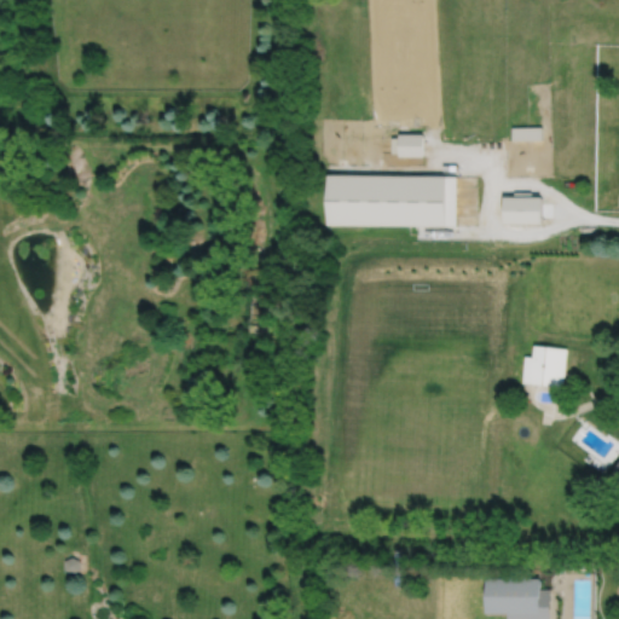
[(514,127),(514,142),(545,140),(544,127),(514,127)]
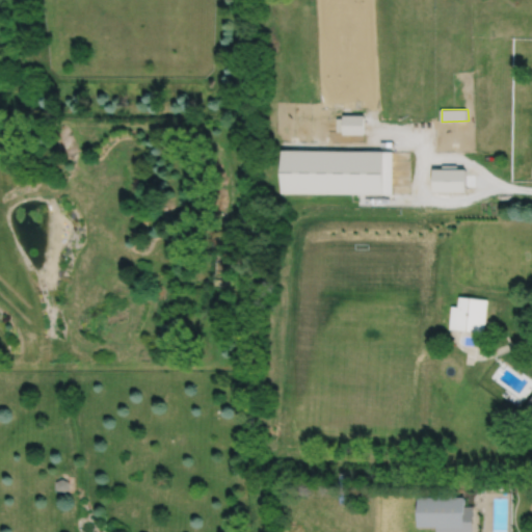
[(350,118),(350,128),(366,128),(366,118),(350,118)]
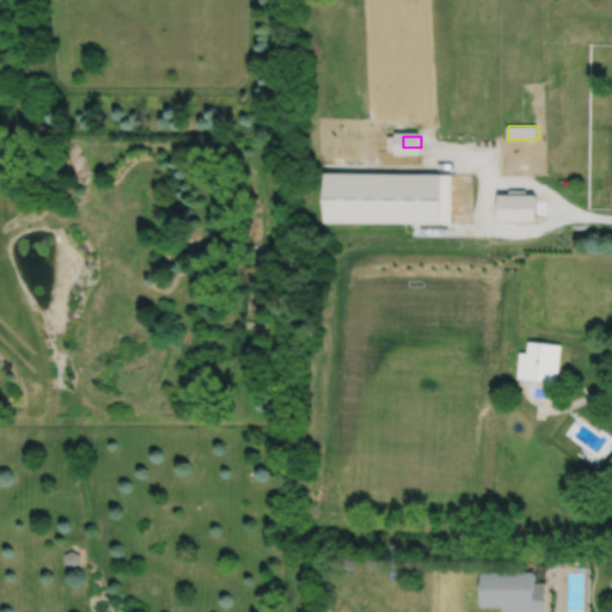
[(326,172),(326,224),(454,225),(454,173),(326,172)]
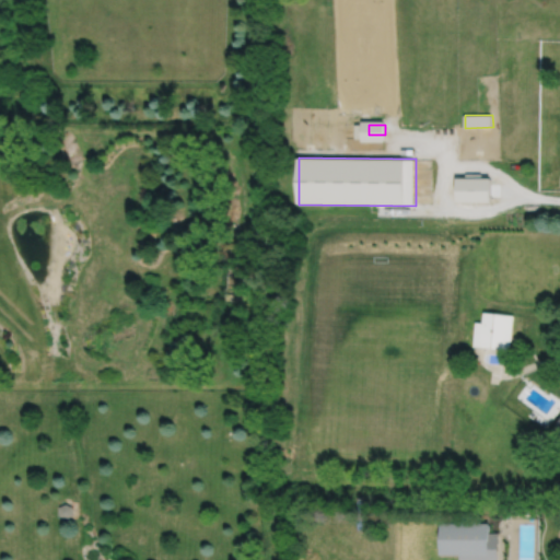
[(458,178),(458,200),(491,199),(491,178),(458,178)]
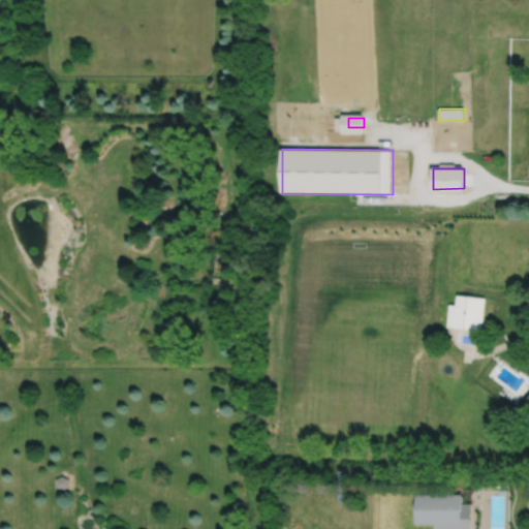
[(448,303),(446,325),(481,330),(485,297),(457,293),(456,304),(448,303)]
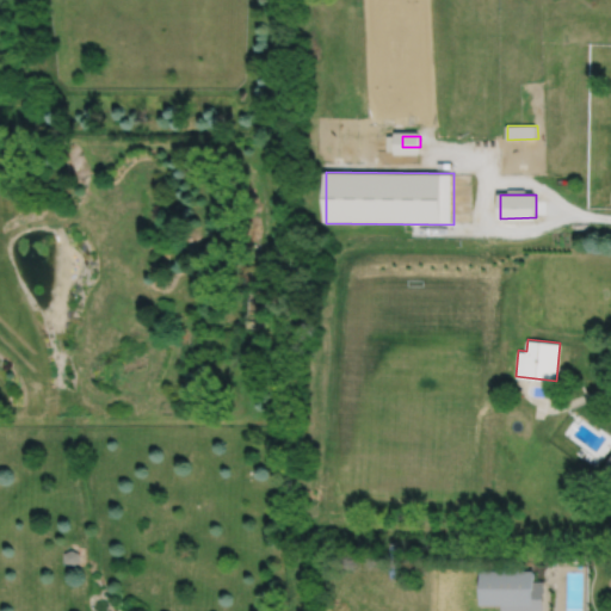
[(610,477),(610,455),(600,471),(610,477)]
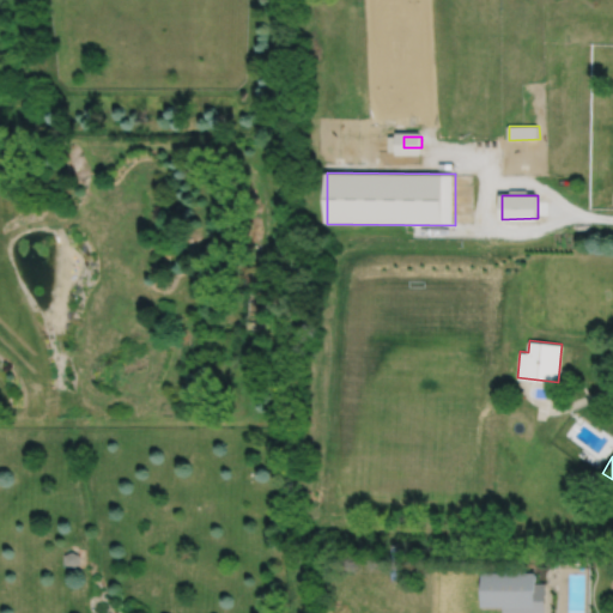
[(64,554),(65,563),(72,568),(79,563),(79,554),(72,550),(64,554)]
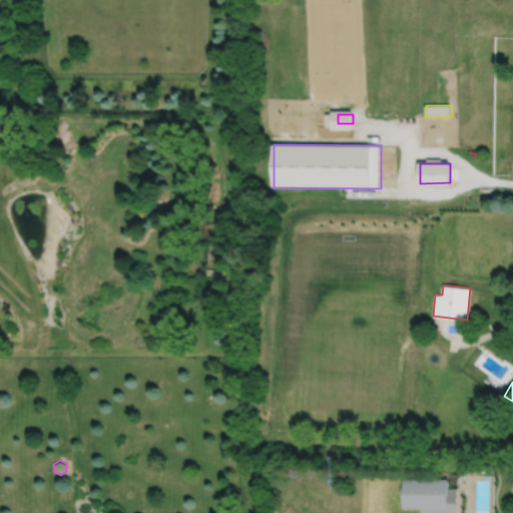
[(404,478),(404,508),(421,508),(421,512),(457,512),(457,487),(448,487),(448,478),(404,478)]
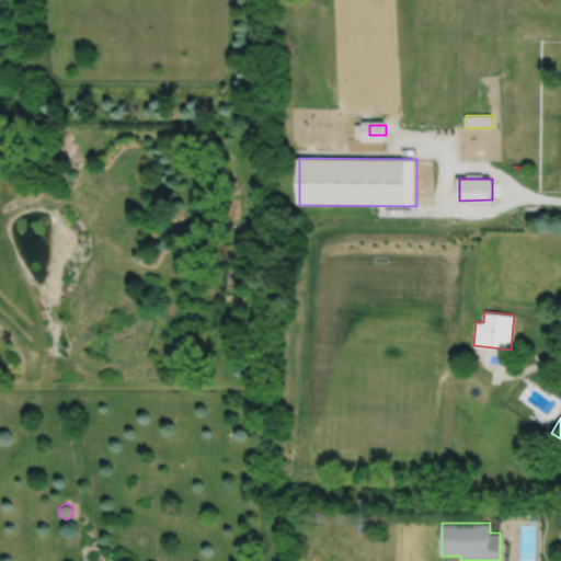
All buildings are outlined.
